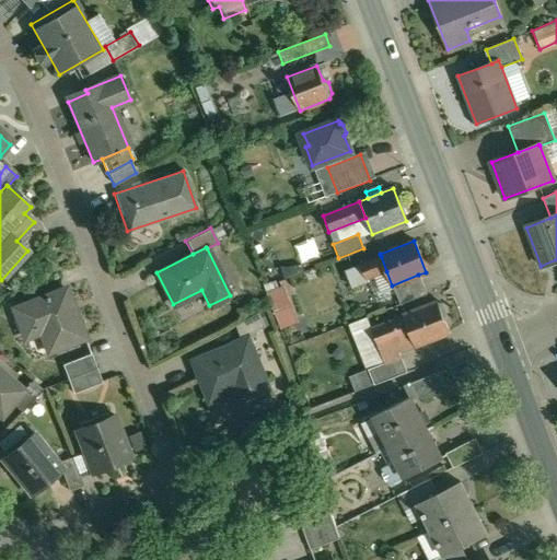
[(381,256),(345,270),(352,289),(368,282),(367,279),(386,271),(381,256)]
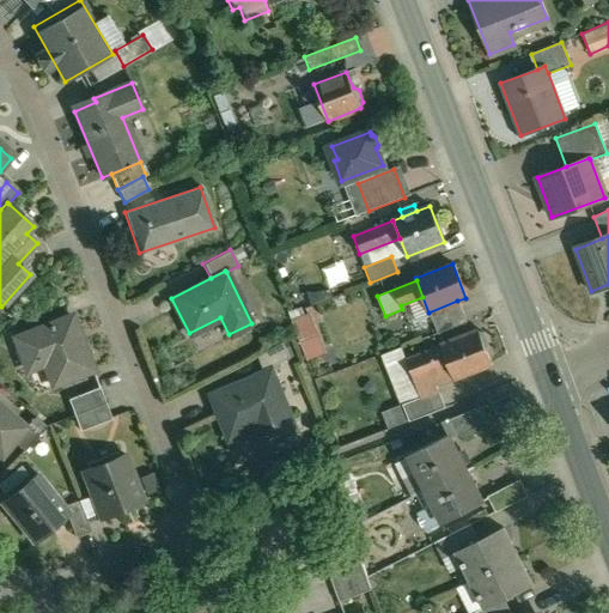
[(457,301),(428,313),(437,334),(466,322),(457,301)]
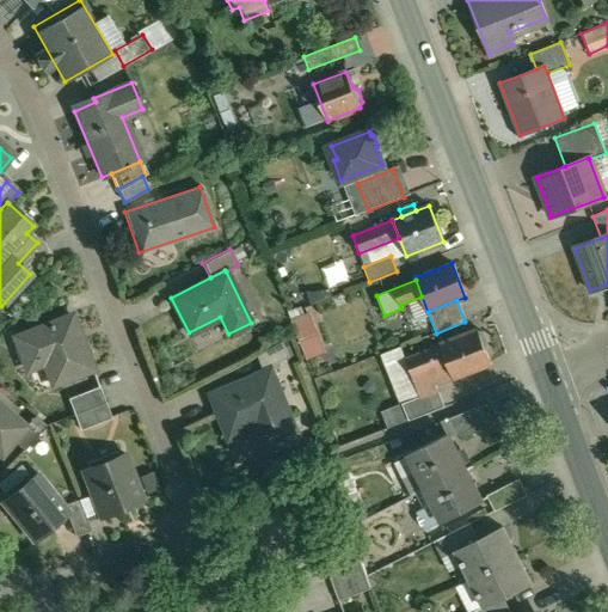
[(304,360),(325,353),(309,310),(288,318),(304,360)]
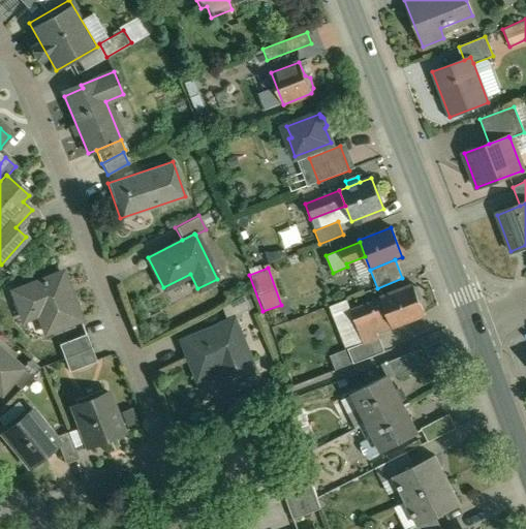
[(61,273),(11,291),(19,311),(34,306),(44,333),(79,319),(61,273)]
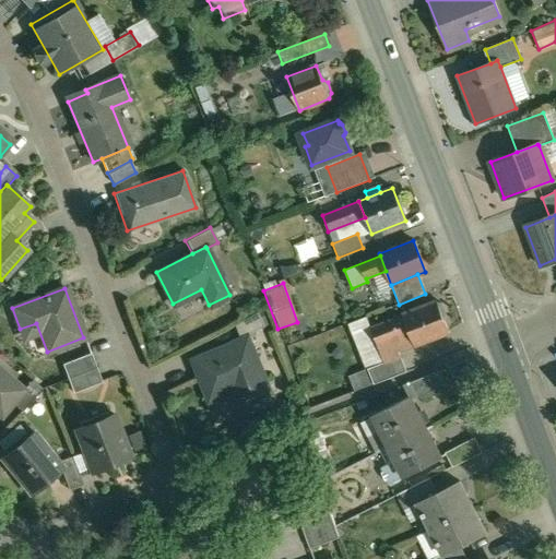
[(436,301),(402,316),(402,317),(409,333),(414,345),(448,332),(442,317),(445,313),(441,304),(437,304),(436,301)]
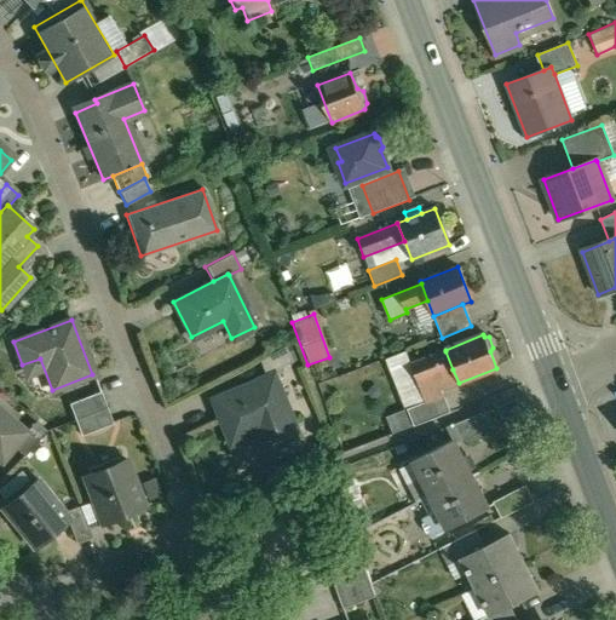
[(286,348),(260,359),(266,374),(293,362),(286,348)]
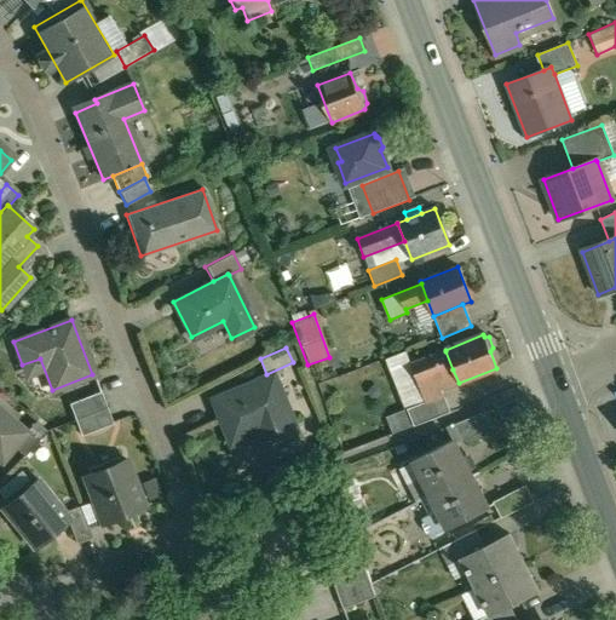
[(445,351),(410,365),(418,383),(433,377),(453,369),(445,351)]
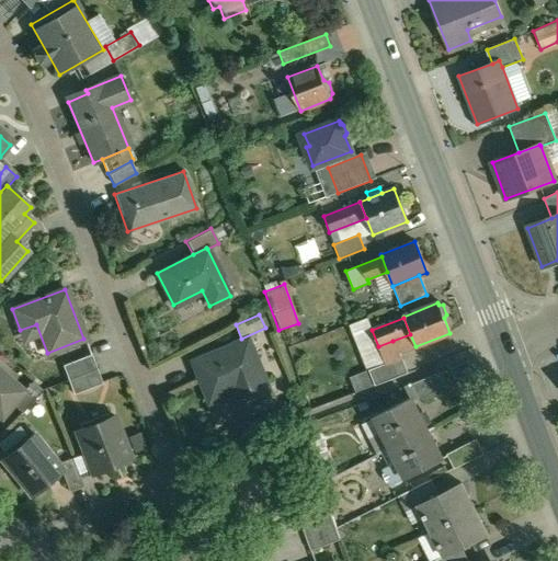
[(410,334),(393,341),(398,353),(416,346),(410,334)]
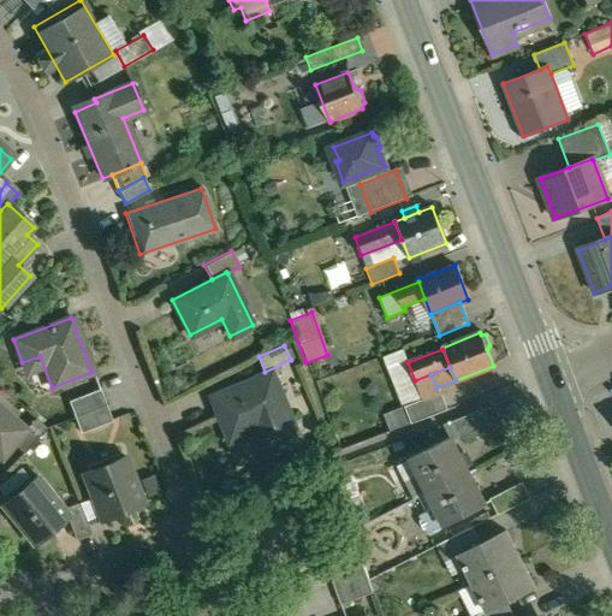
[(272,374),(212,397),(227,438),(256,427),(266,454),(280,448),(281,450),(287,448),(287,445),(298,442),(272,374)]
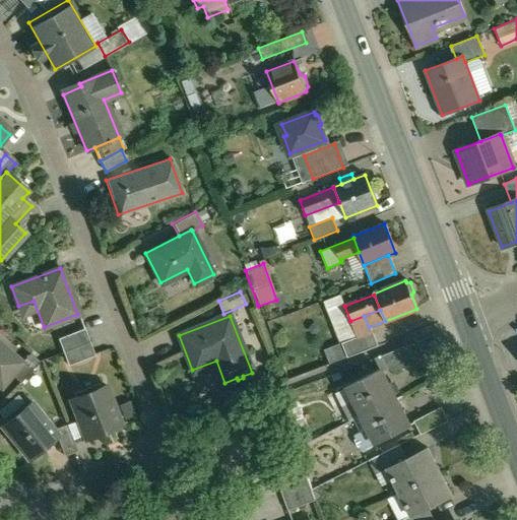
[(82,328),(57,338),(62,351),(88,341),(82,328)]
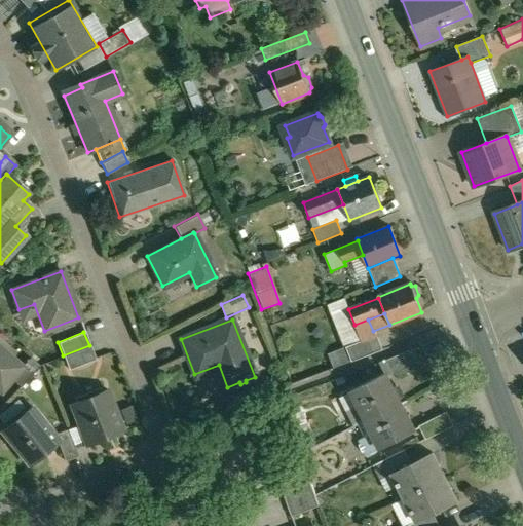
[(376,336),(346,348),(351,362),(381,350),(376,336)]
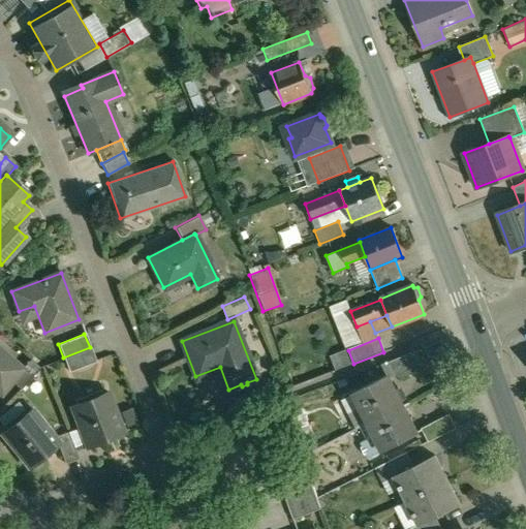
[(90,347),(63,358),(70,379),(93,371),(90,363),(95,361),(90,347)]
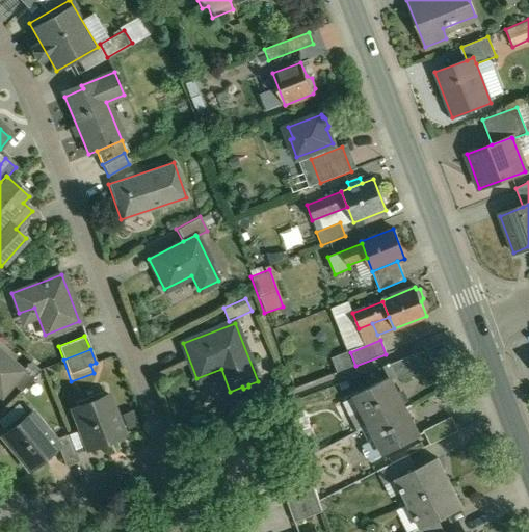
[(0,389),(2,391),(0,393),(0,396),(11,383),(22,371),(21,370),(0,352),(0,389)]
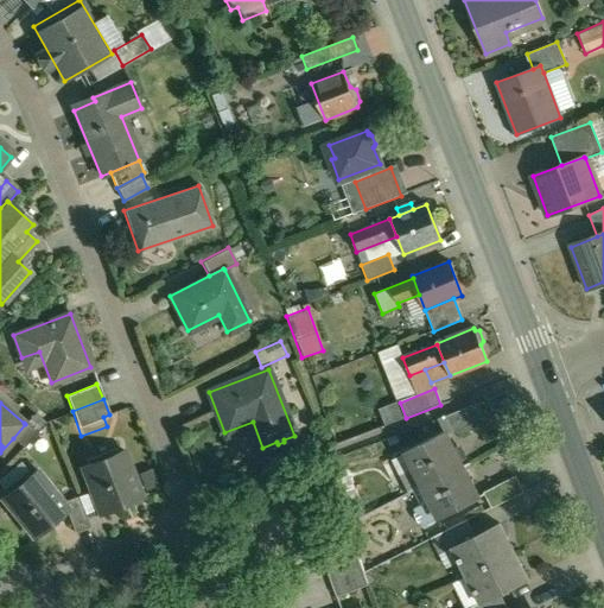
[(477,404),(444,416),(453,432),(484,417),(477,404)]
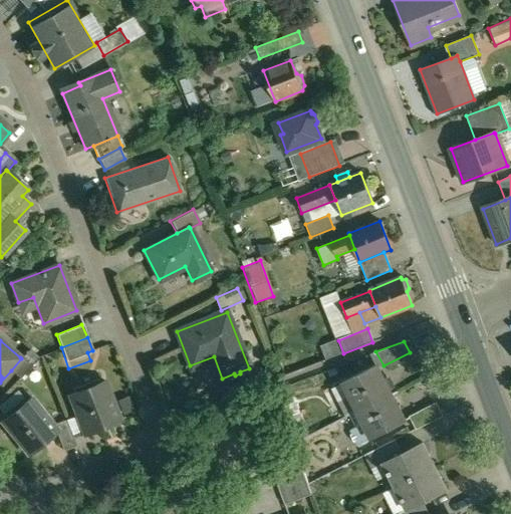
[(28,348),(20,357),(21,358),(11,370),(19,377),(38,356),(28,348)]
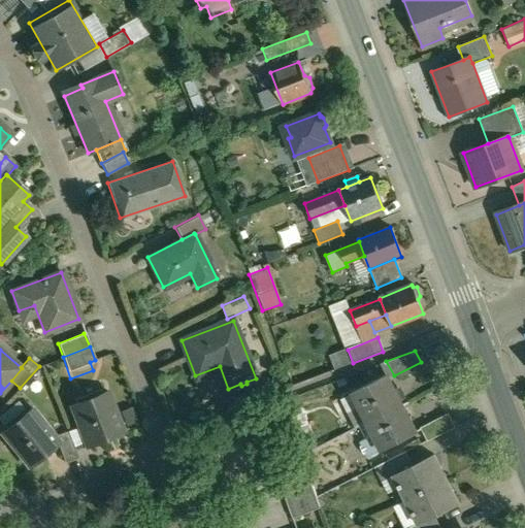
[(385,375),(352,392),(366,421),(400,404),(385,375)]
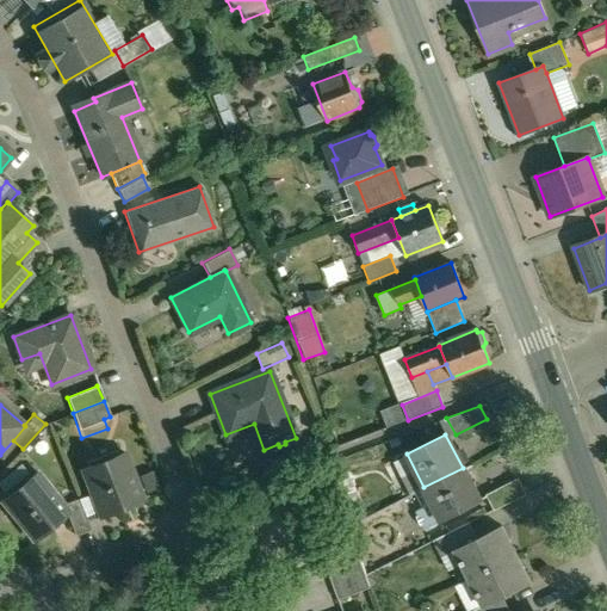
[(123,452),(81,469),(99,516),(141,499),(123,452)]
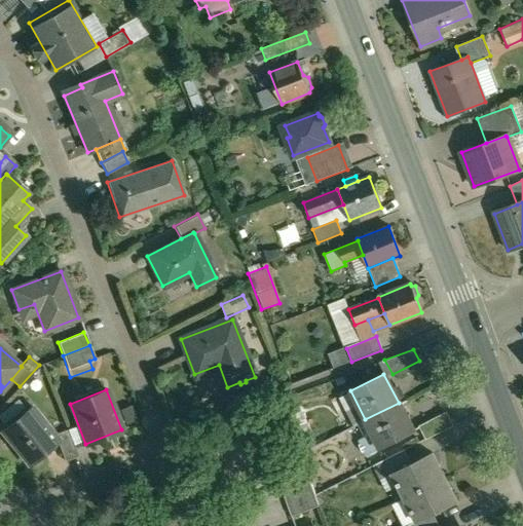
[(399,403),(365,419),(371,431),(371,433),(377,429),(383,443),(378,446),(378,447),(379,447),(412,429),(399,403)]
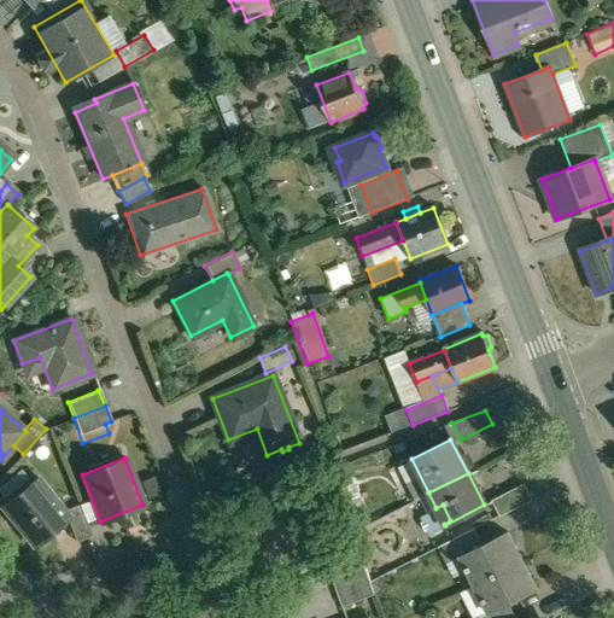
[(36,478),(1,507),(33,546),(66,519),(69,517),(63,509),(36,478)]
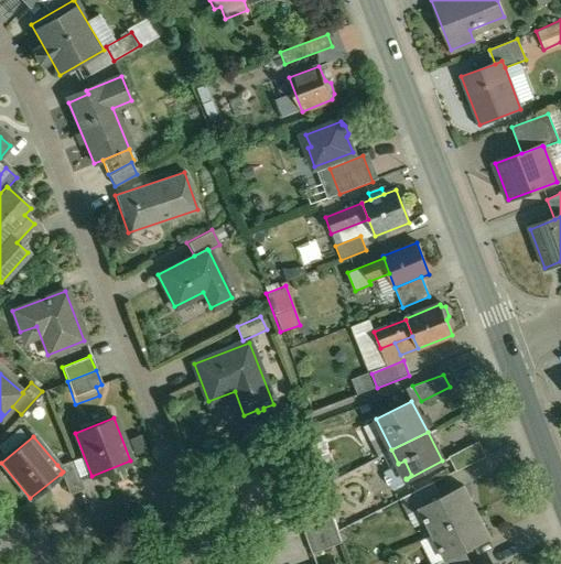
[(477,442),(448,456),(455,472),(484,457),(477,442)]
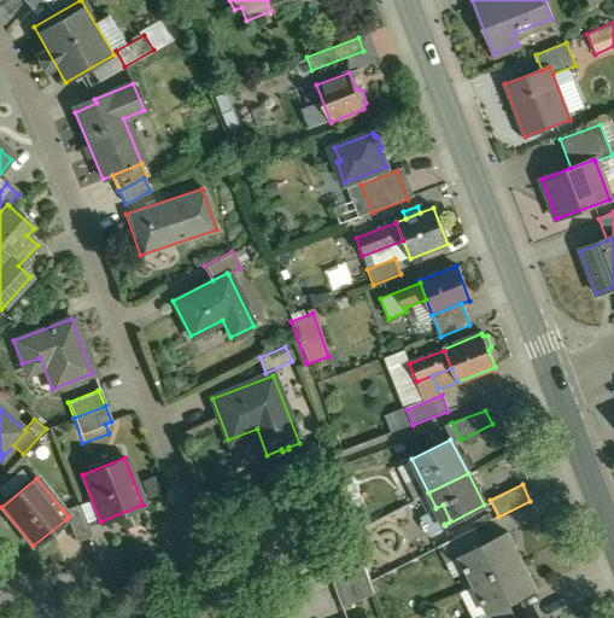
[(79,505),(63,509),(69,517),(66,519),(75,542),(91,535),(79,505)]
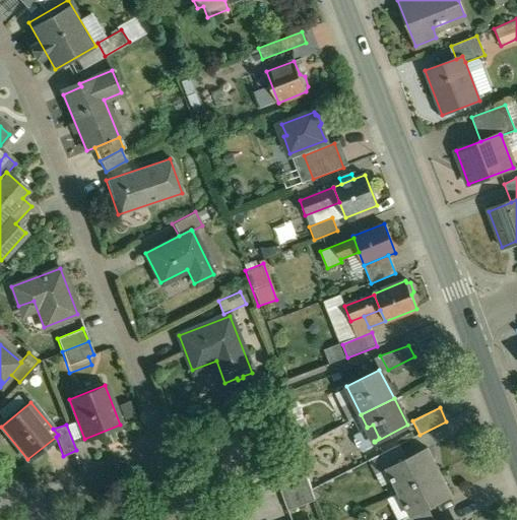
[(367,427),(352,435),(354,439),(352,440),(357,447),(359,446),(361,450),(374,442),(374,441),(379,438),(373,425),(367,428),(367,427)]
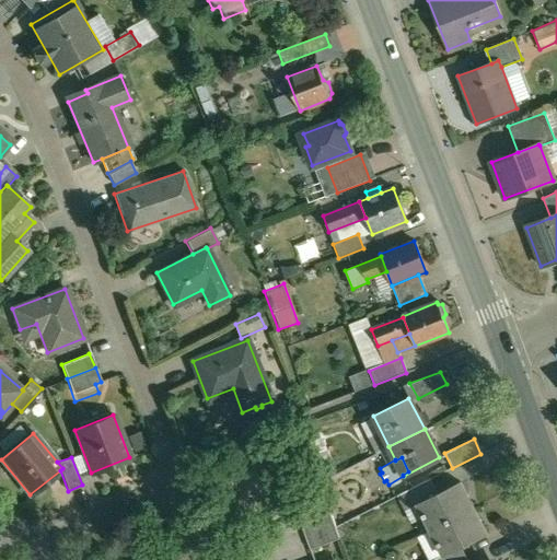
[(428,479),(394,497),(402,512),(417,504),(436,494),(428,479)]
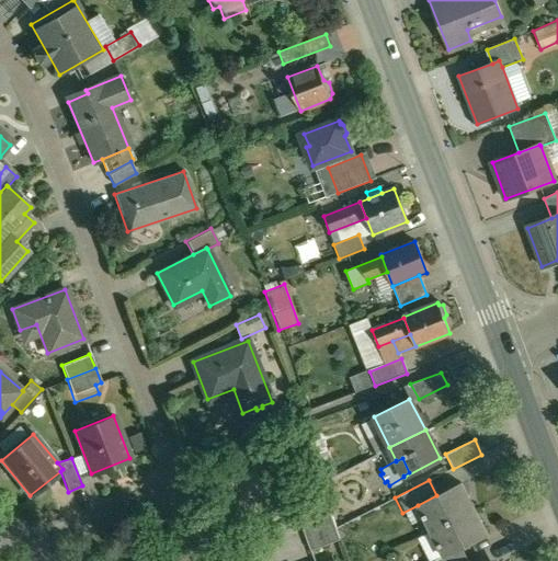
[(436,495),(418,505),(431,530),(474,508),(460,483),(436,495)]
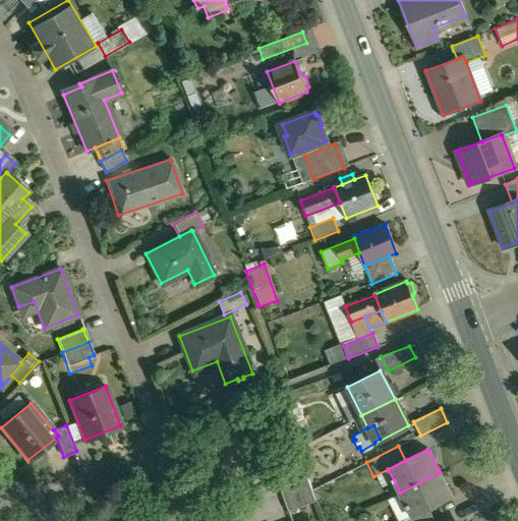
[(304,472),(277,483),(288,512),(315,501),(304,472)]
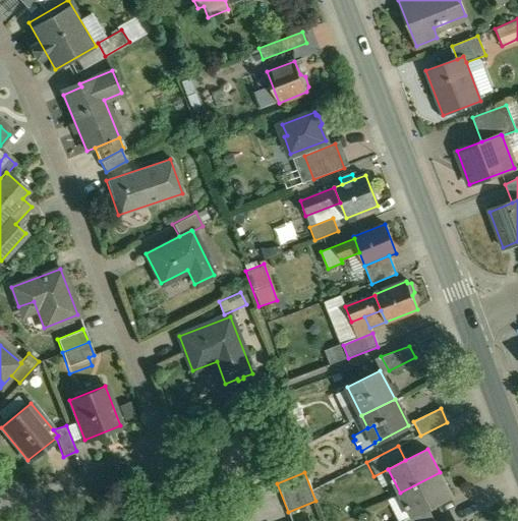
[(440,472),(400,493),(412,516),(412,517),(427,509),(452,497),(440,472)]
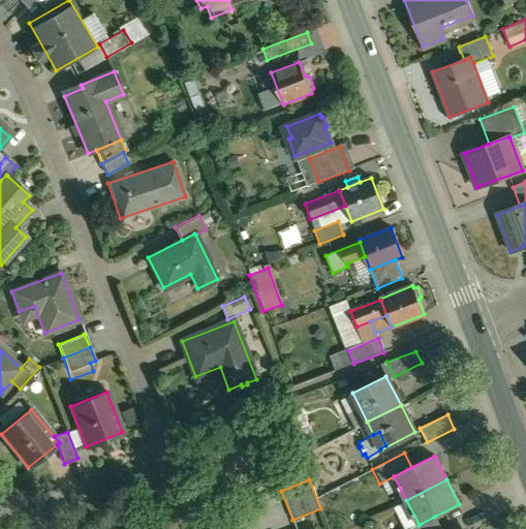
[(406,500),(393,507),(404,528),(408,528),(419,524),(406,500)]
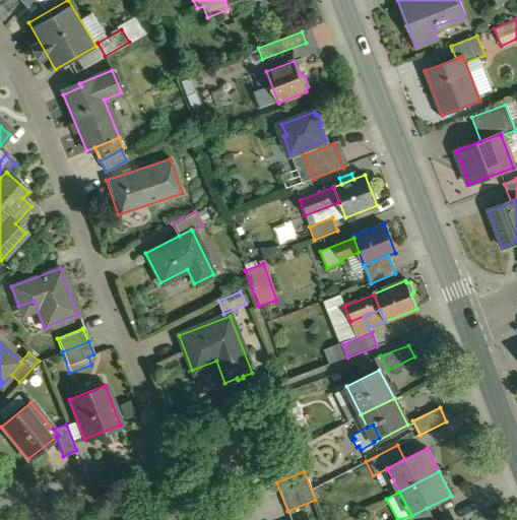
[(401,519),(433,519),(434,519),(427,508),(411,516),(411,515),(401,519)]
